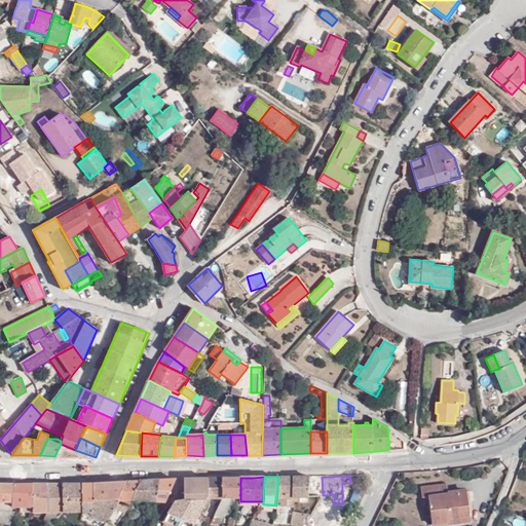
[(276,505),(287,506),(287,499),(293,499),(294,477),(278,477),(276,505)]
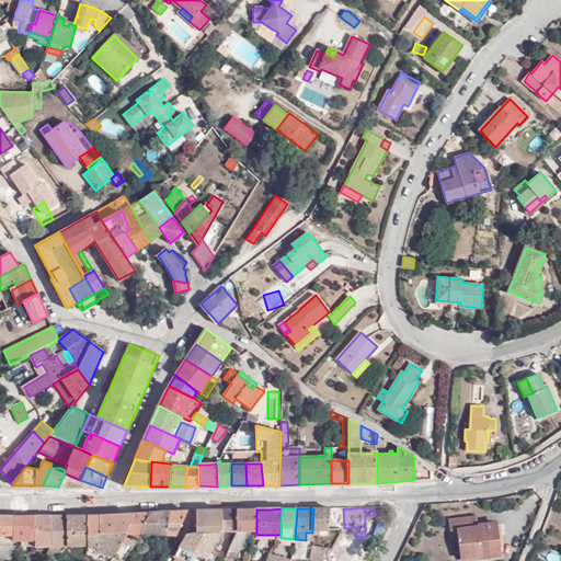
[(342,530),(344,528),(343,508),(327,508),(313,508),(312,533),(312,535),(318,535),(319,534),(319,530),(330,530),(342,530)]
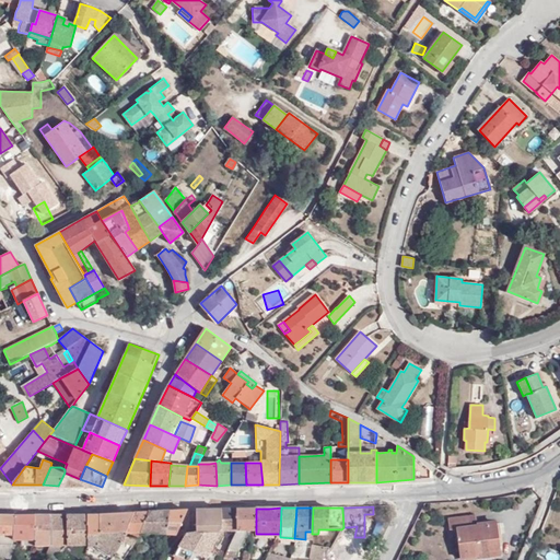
[(222,531),(224,531),(237,529),(236,509),(222,510),(222,531)]
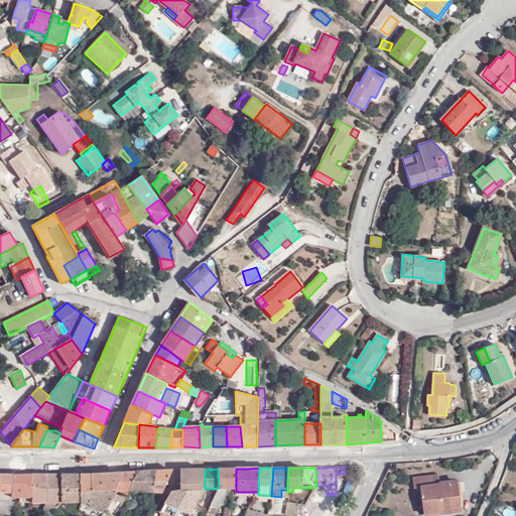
[(228,488),(236,488),(236,469),(218,469),(219,488),(210,510),(206,515),(213,515),(222,497),(224,497),(228,488)]
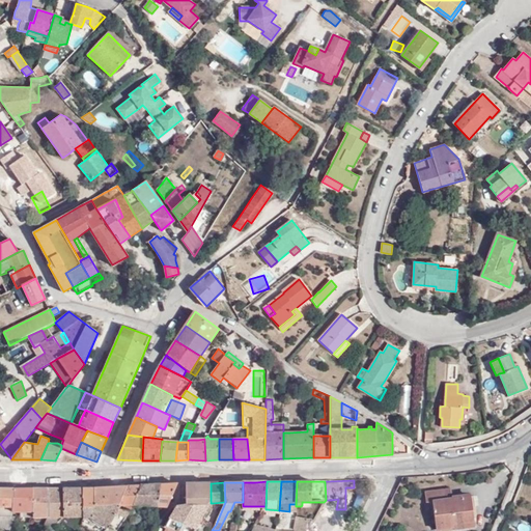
[(202,483),(187,483),(188,506),(207,507),(210,503),(211,503),(211,483),(202,483)]
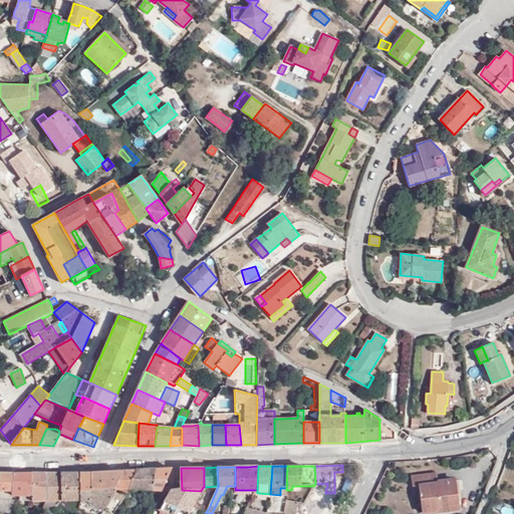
[(161,491),(162,490),(172,469),(155,470),(149,490),(161,491)]
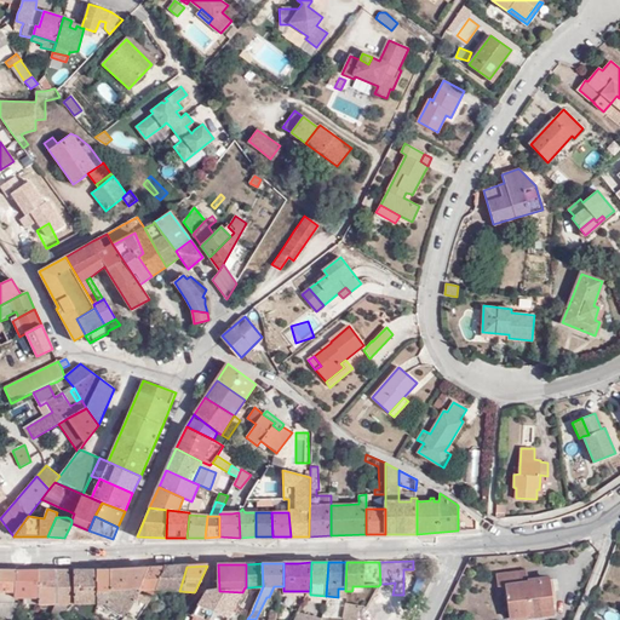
[(165,567),(156,568),(148,568),(139,587),(142,591),(156,590),(165,567)]
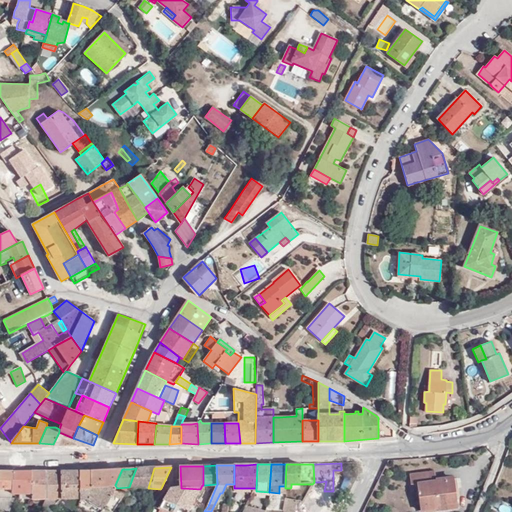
[(129,487),(130,487),(148,488),(154,468),(136,468),(129,487)]
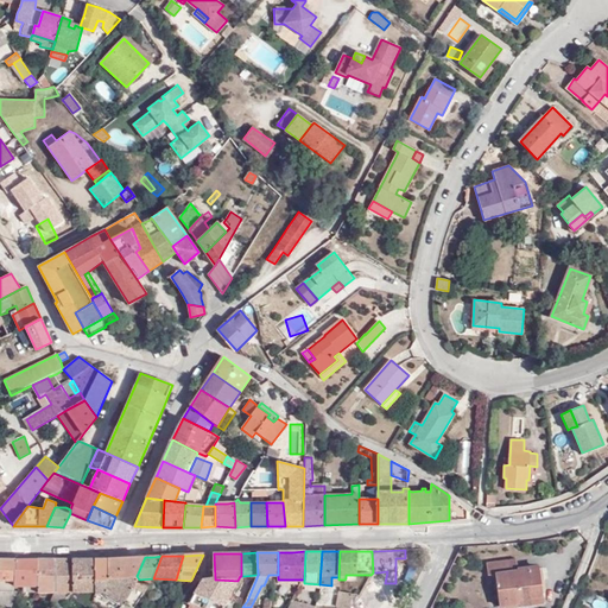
[(139,580),(137,576),(145,557),(111,558),(111,578),(108,578),(103,593),(100,605),(105,607),(133,607),(137,605),(154,578),(153,578),(139,580)]
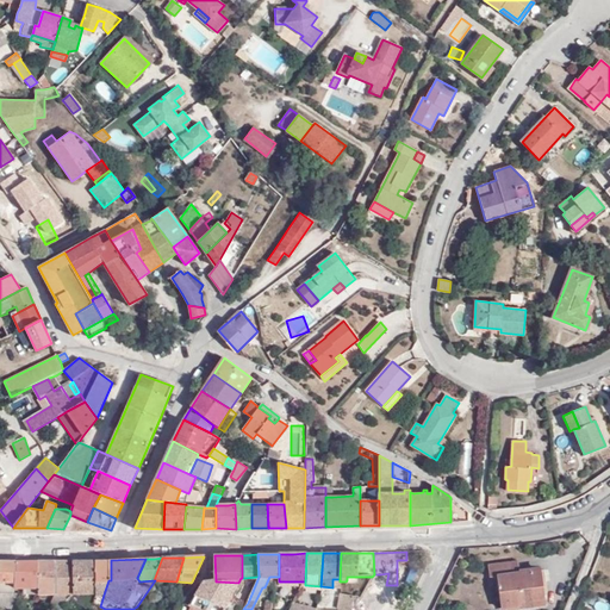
[(17,561),(0,560),(0,582),(16,583),(17,561)]
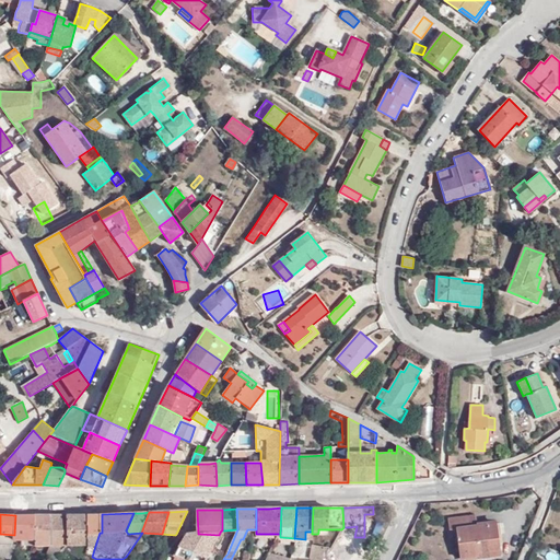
[(102,514),(96,515),(89,515),(89,534),(100,533),(102,533),(102,514)]
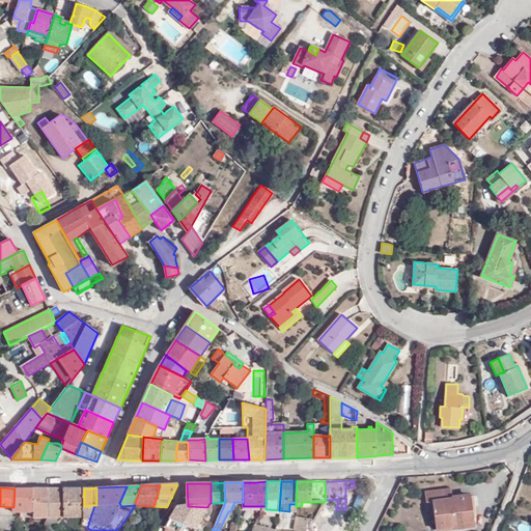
[(345,501),(354,501),(354,487),(345,487),(345,501)]
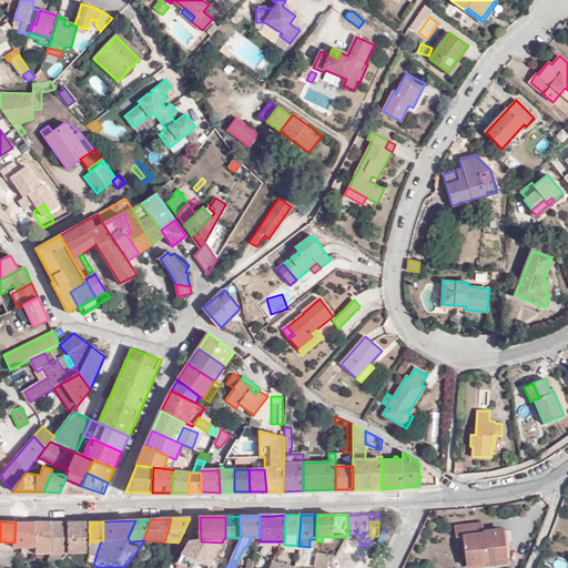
[(21,554),(20,547),(34,547),(36,523),(16,523),(14,543),(13,553),(20,554),(21,554)]
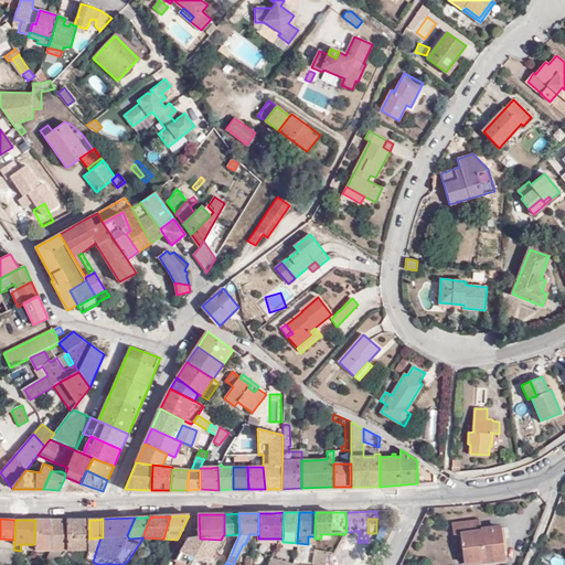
[(34,544),(34,551),(43,551),(43,547),(52,547),(52,520),(35,520),(34,544)]
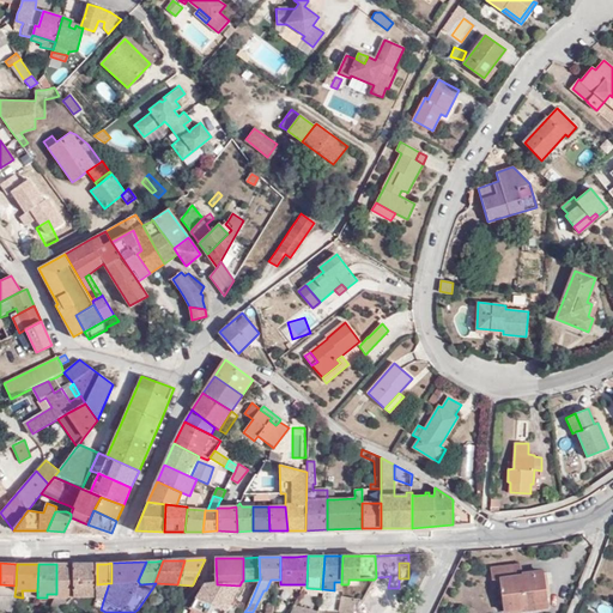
[(56,594),(56,598),(74,598),(73,564),(61,564),(56,564),(56,594)]
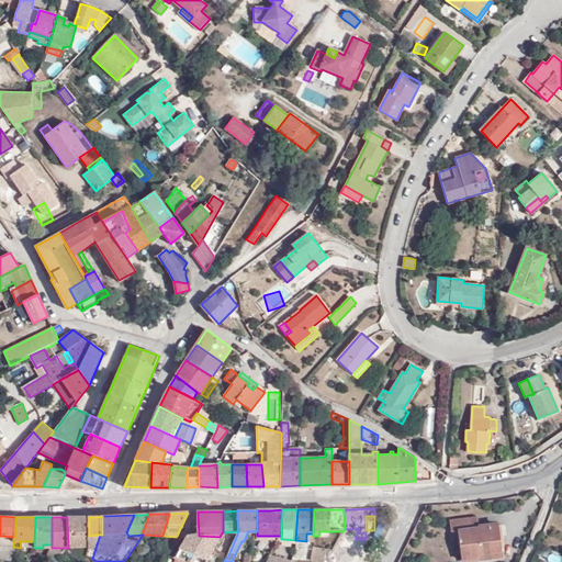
[(89,548),(89,536),(89,517),(67,517),(68,548),(89,548)]
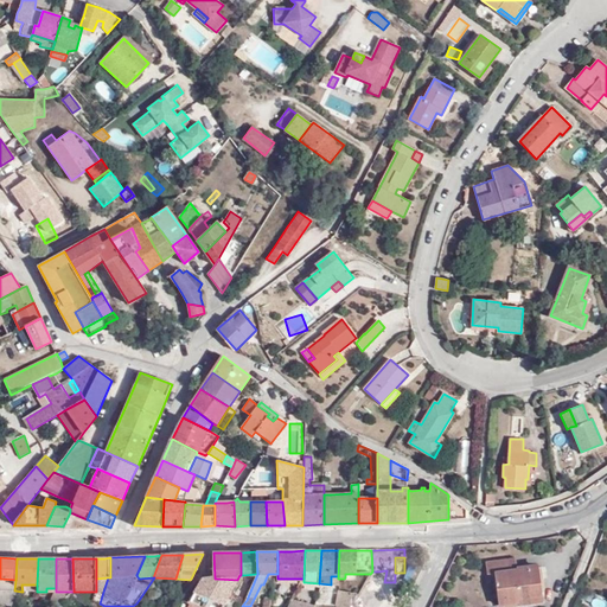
[(494,574),(498,605),(518,602),(518,600),(543,596),(538,563),(517,567),(516,558),(485,562),(487,574),(494,574)]
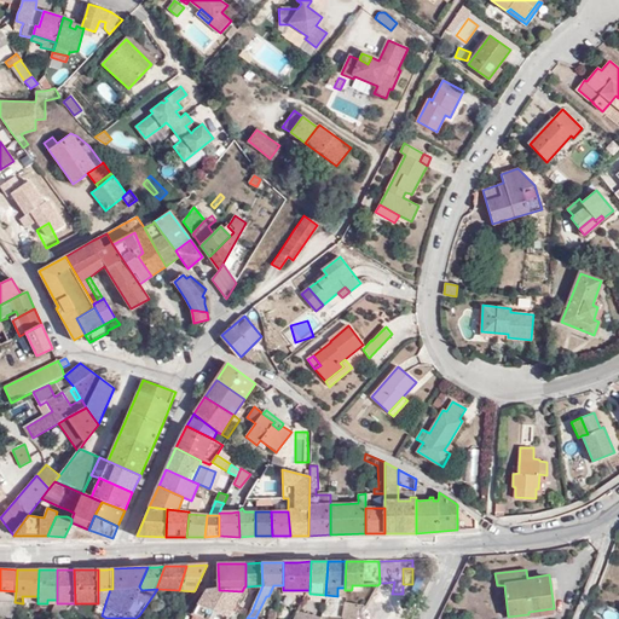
[(392,594),(394,582),(386,583),(383,594),(392,594)]
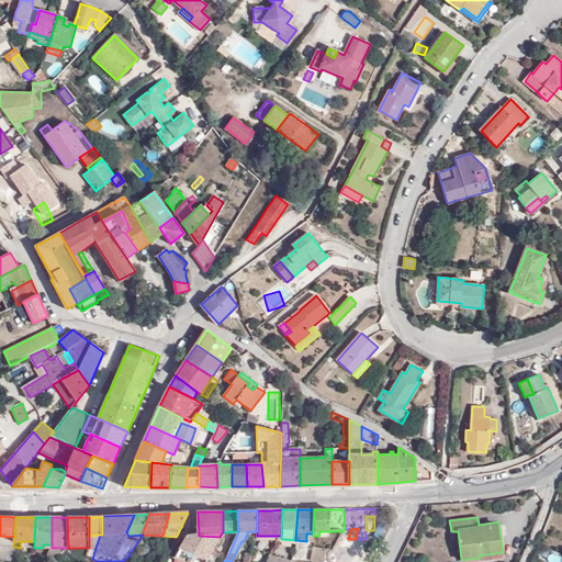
[(347,535),(343,532),(336,544),(339,547),(347,535)]
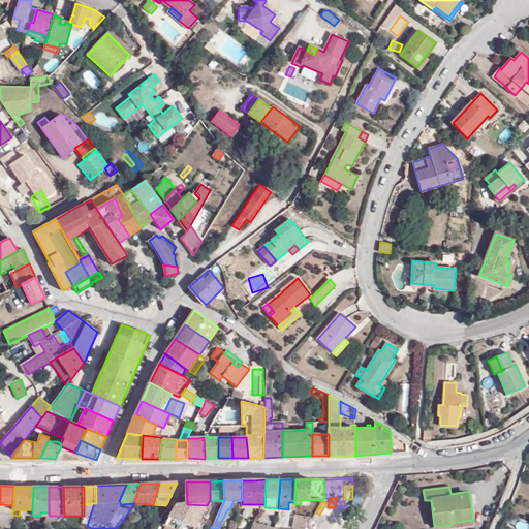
[(90,516),(94,503),(84,504),(84,516),(90,516)]
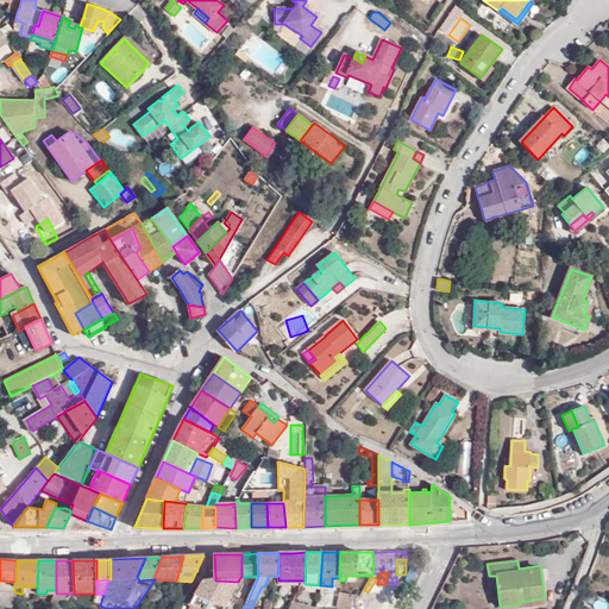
[(16,582),(0,581),(0,591),(14,592),(16,582)]
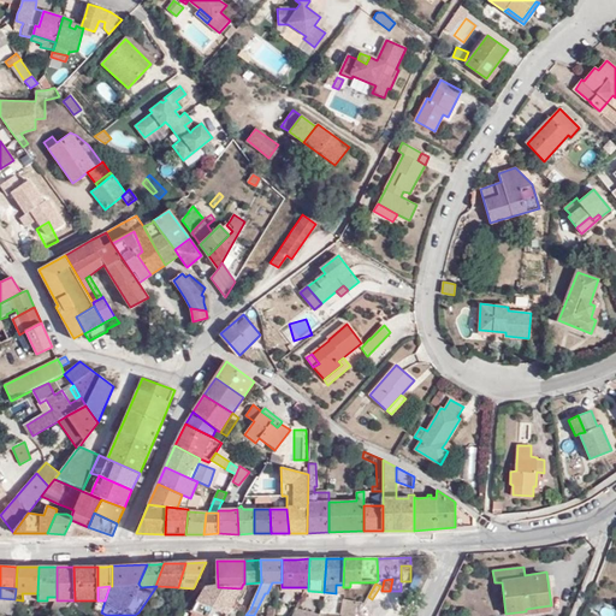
[(236,598),(241,588),(218,587),(207,587),(191,611),(197,614),(203,615),(226,615),(231,608),(235,602),(236,598)]
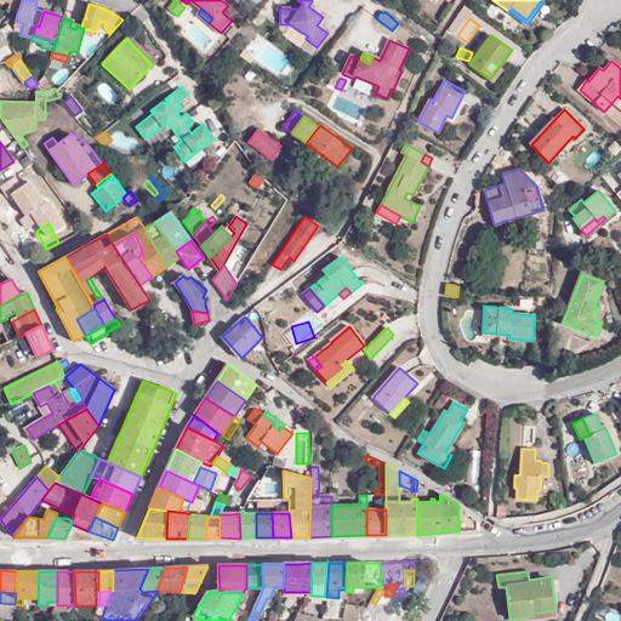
[(177,602),(172,610),(181,615),(182,611),(186,607),(177,602)]
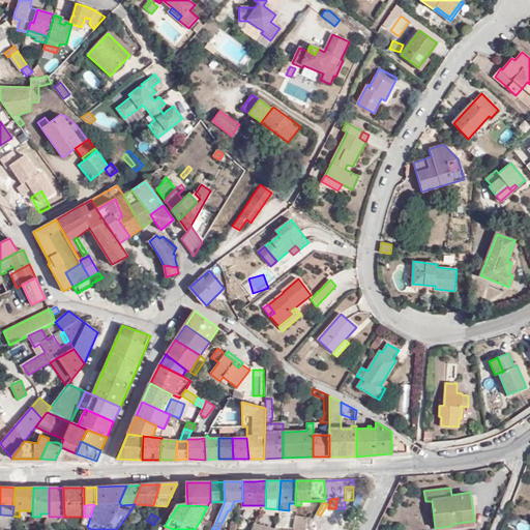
[(19,517),(12,516),(0,514),(0,526),(11,529),(12,529),(17,521),(19,517)]
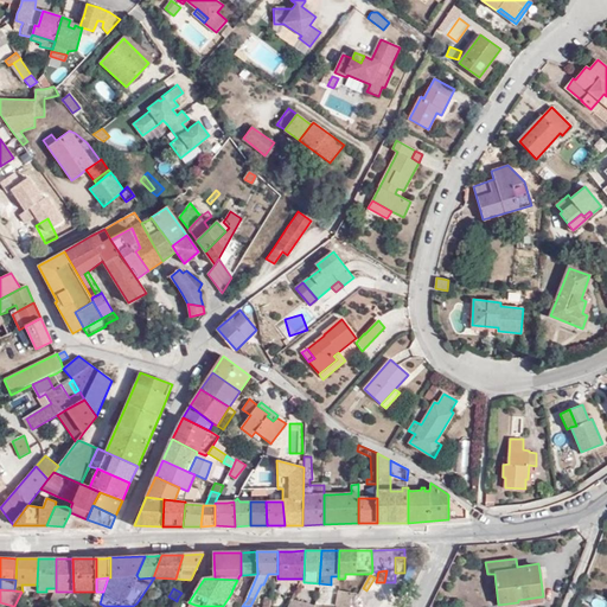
[(338,590),(337,605),(342,606),(346,606),(355,594),(338,590)]
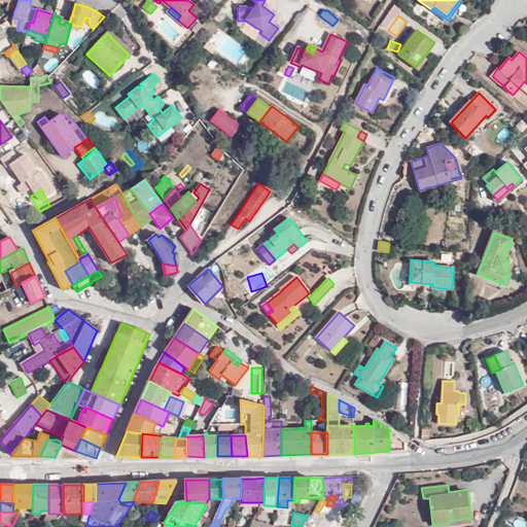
[(505,519),(514,522),(517,516),(508,513),(505,519)]
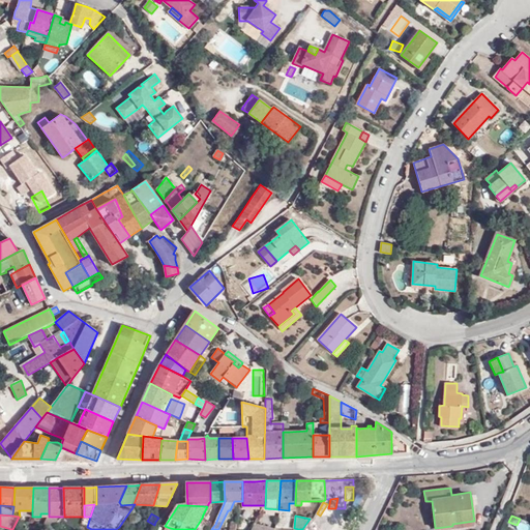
[(49,517),(43,524),(49,529),(64,517),(49,517)]
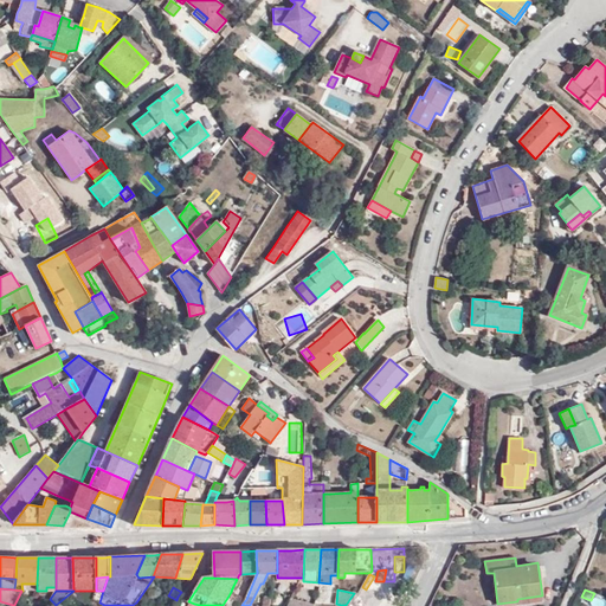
[(100,603),(103,591),(96,591),(94,599),(100,603)]
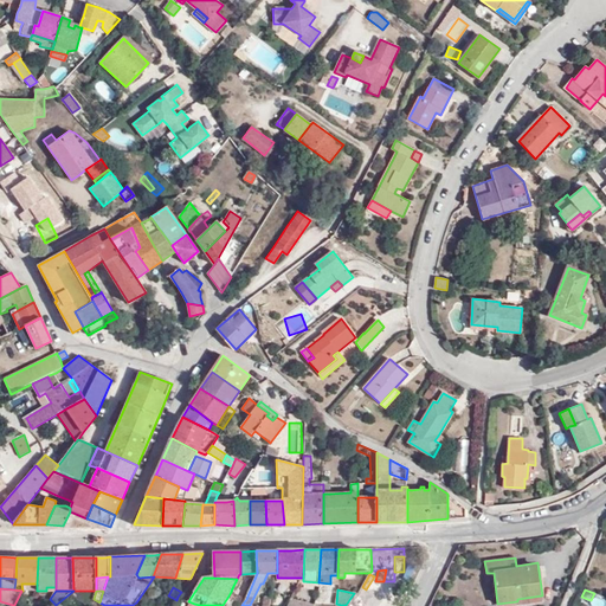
[(242,605),(246,599),(231,592),(227,598),(242,605)]
